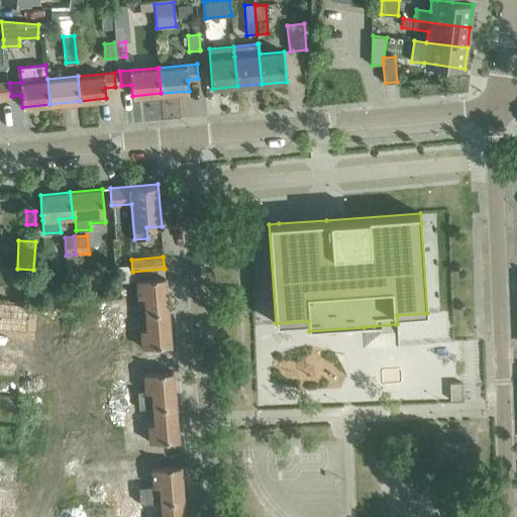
[(96,285),(81,286),(82,301),(97,300),(96,285)]
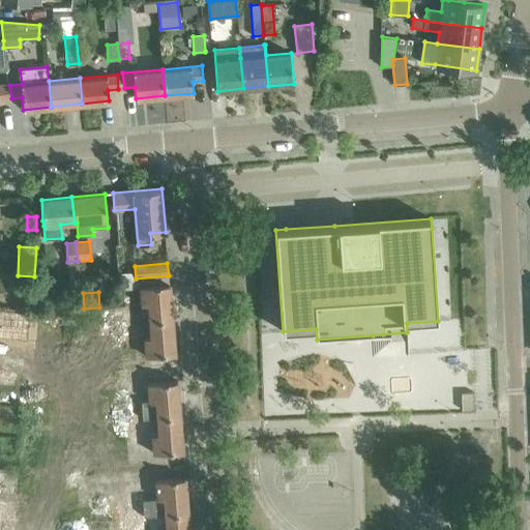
[(130,311),(130,333),(141,332),(140,311),(130,311)]
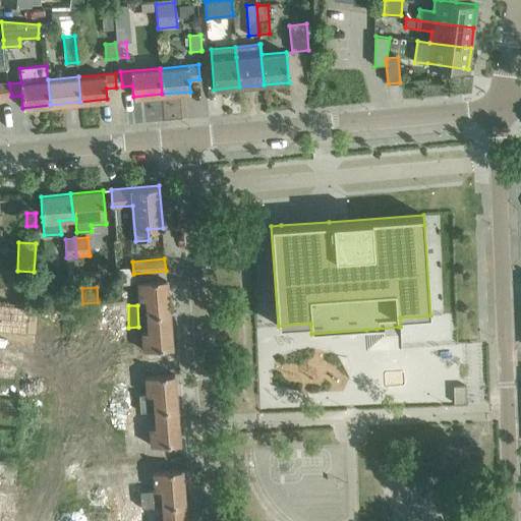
[(4,337),(1,361),(23,364),(25,340),(4,337)]
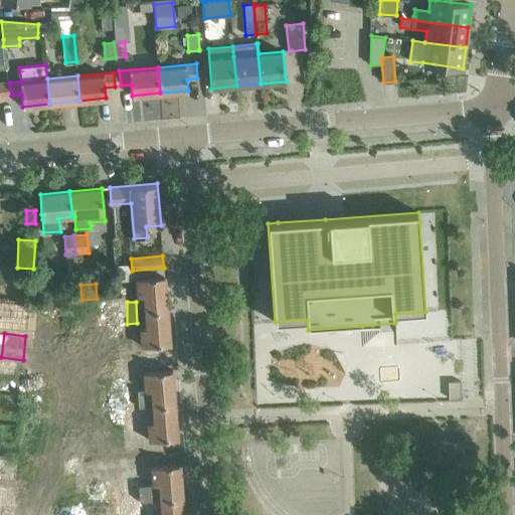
[(170,369),(140,370),(142,440),(173,439),(170,369)]
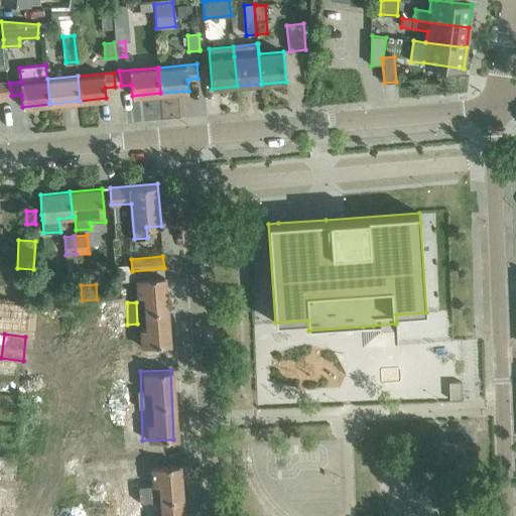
[(404,376),(329,378),(329,403),(405,401),(404,376)]
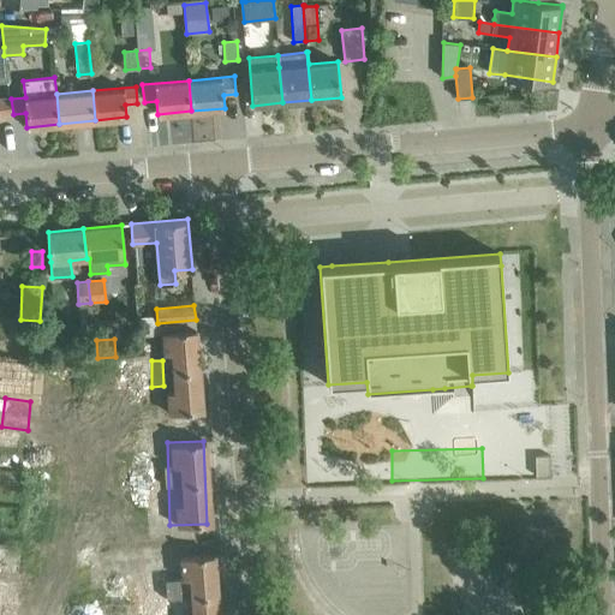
[(135,473),(135,501),(157,500),(157,472),(135,473)]
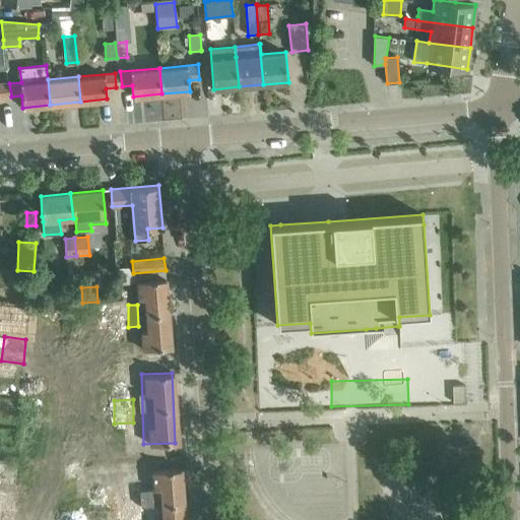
[(0,446),(0,458),(17,460),(18,449),(0,446)]
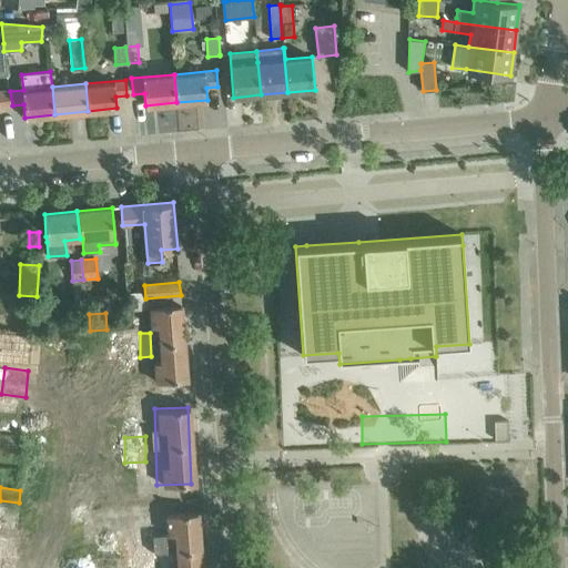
[(0,526),(17,528),(18,507),(0,505),(0,526)]
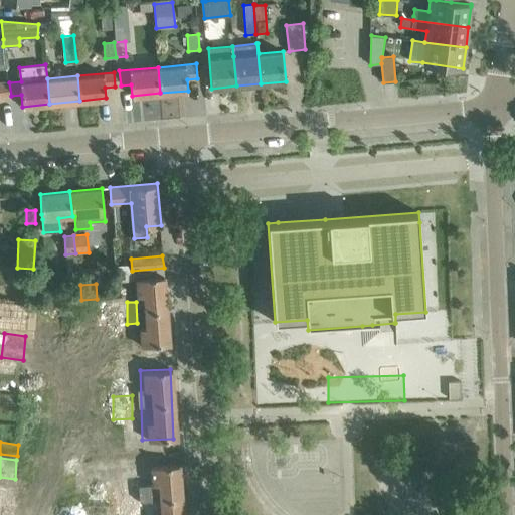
[(148,514),(179,514),(177,464),(135,466),(136,488),(120,488),(121,514),(149,512),(148,514)]
